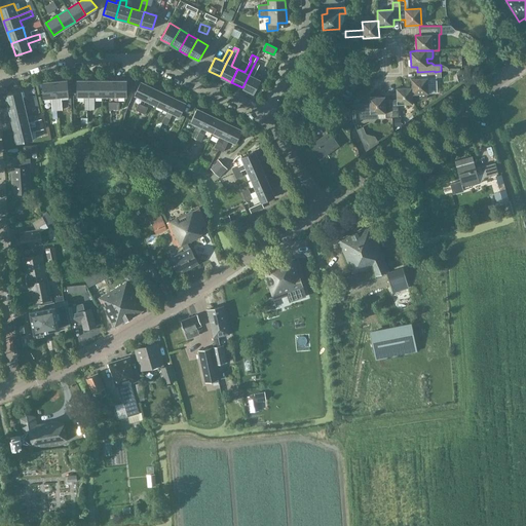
[(255,63),(242,87),(254,94),(260,80),(254,77),(260,65),(255,63)]
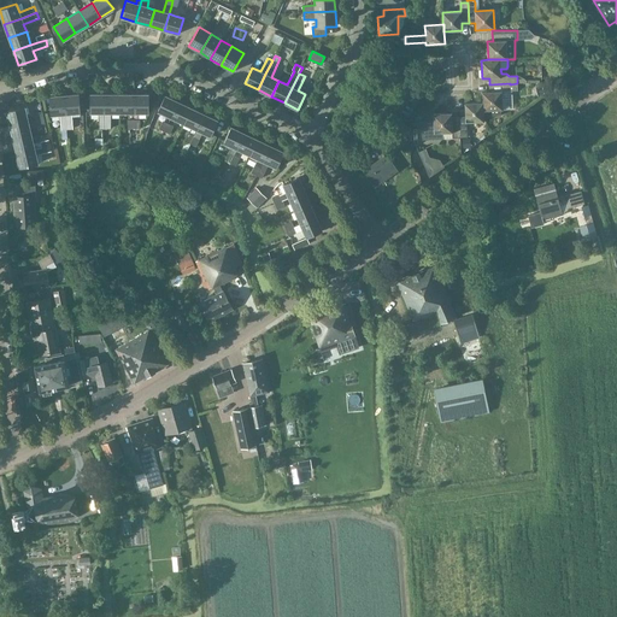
[(489,92),(482,92),(483,103),(483,111),(485,111),(485,117),(501,116),(500,110),(503,110),(503,92),(510,90),(518,90),(517,83),(510,84),(510,83),(489,84),(489,92)]
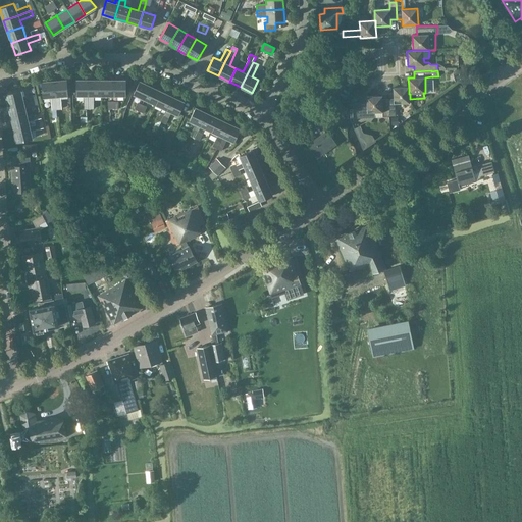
[(68,95),(66,80),(54,81),(56,96),(57,110),(62,109),(61,96),(68,95)]
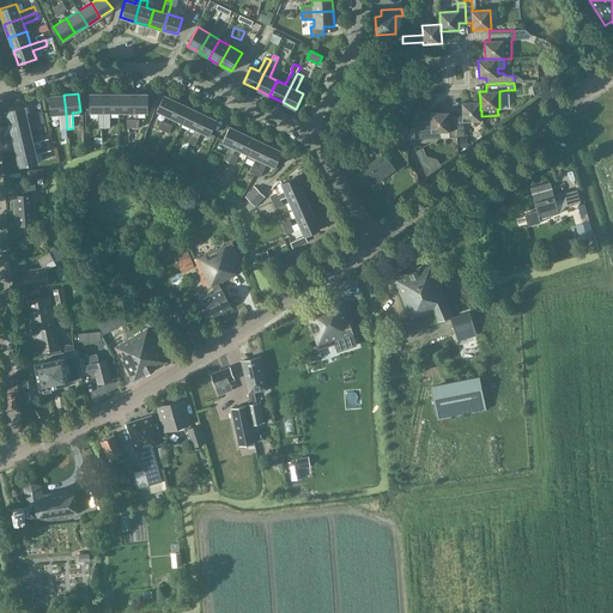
[(104,128),(104,93),(90,93),(90,111),(98,111),(98,128),(104,128)]
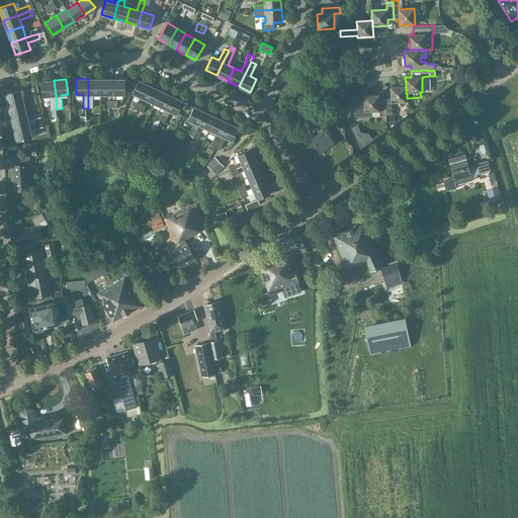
[(100,94),(100,79),(88,79),(88,108),(93,108),(93,94),(100,94)]
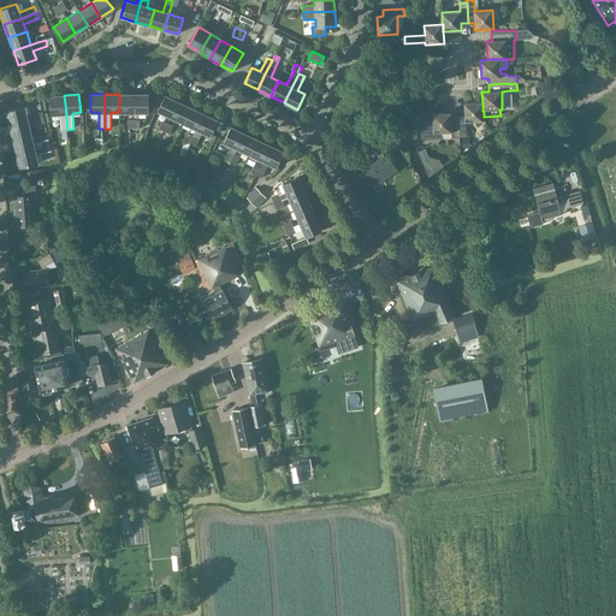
[(134,112),(134,94),(119,94),(119,112),(134,112)]
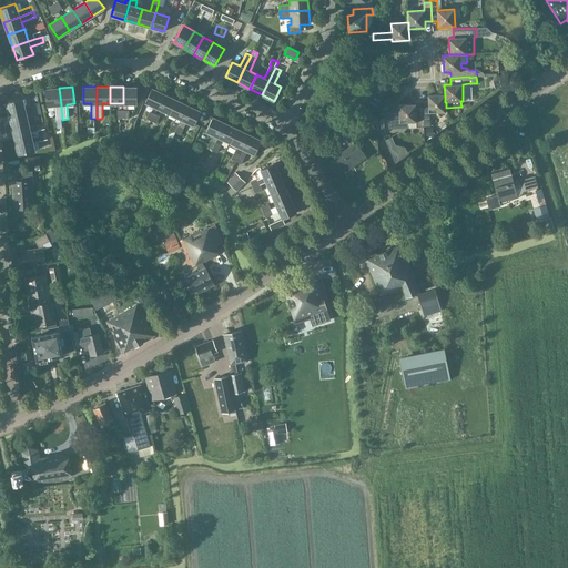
[(123,87),(123,103),(137,104),(137,87),(123,87)]
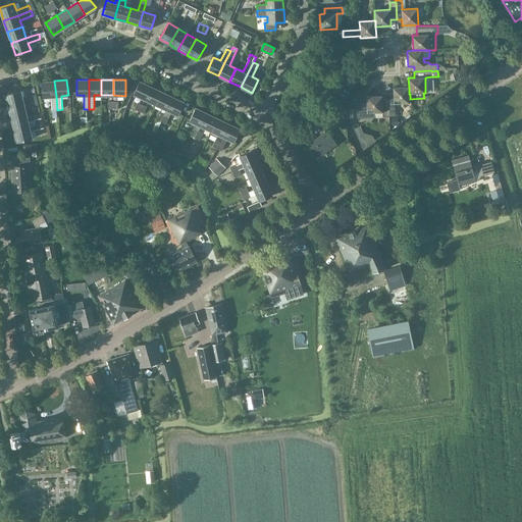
[(57,110),(56,96),(54,81),(42,82),(43,97),(50,97),(51,110),(52,110),(52,116),(56,116),(56,110),(57,110)]
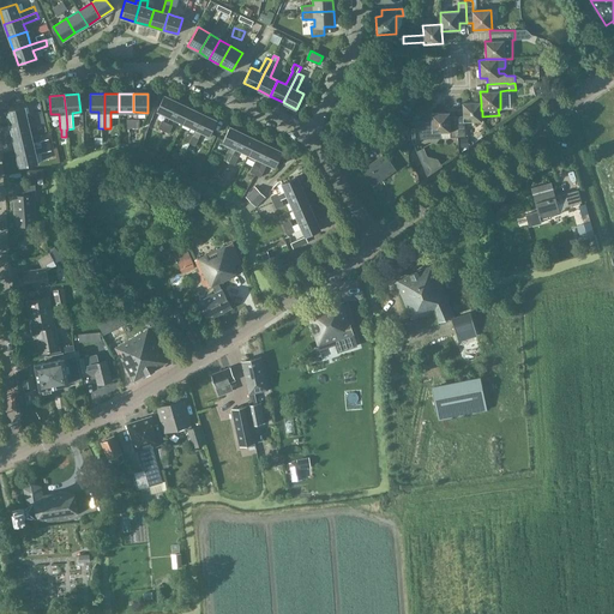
[(164,95),(157,110),(170,116),(178,102),(164,95)]
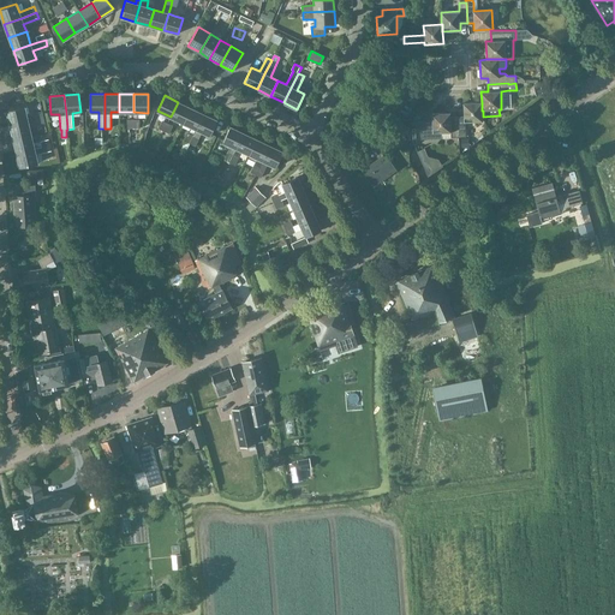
[(178,102),(171,117),(184,124),(191,108),(178,102)]
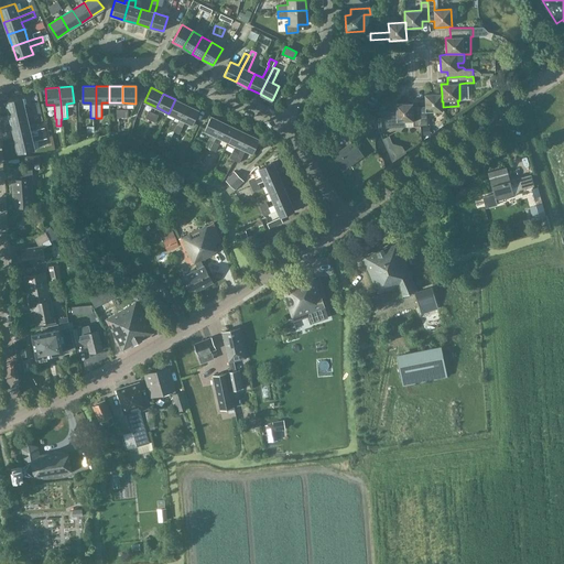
[(425,107),(420,107),(421,126),(427,126),(426,112),(443,111),(443,107),(443,101),(442,101),(442,94),(431,94),(425,95),(425,107)]
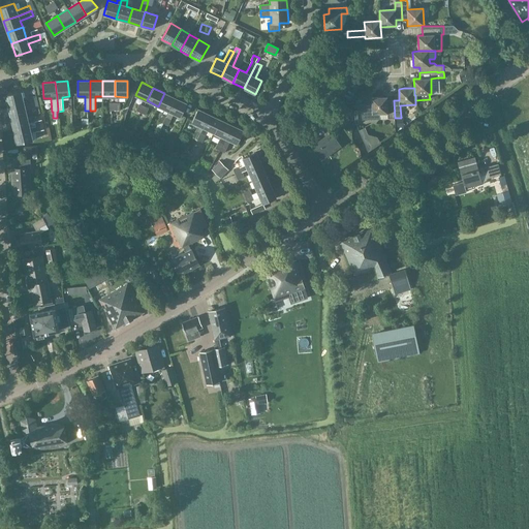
[(21,91),(6,95),(9,107),(24,104),(21,91)]
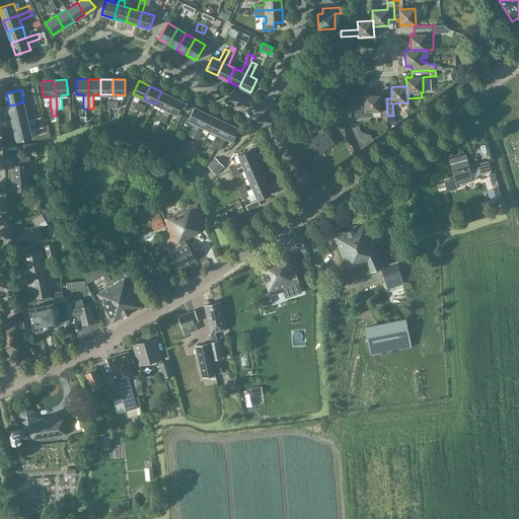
[(161,91),(155,104),(161,107),(159,113),(156,120),(160,122),(172,96),(161,91)]
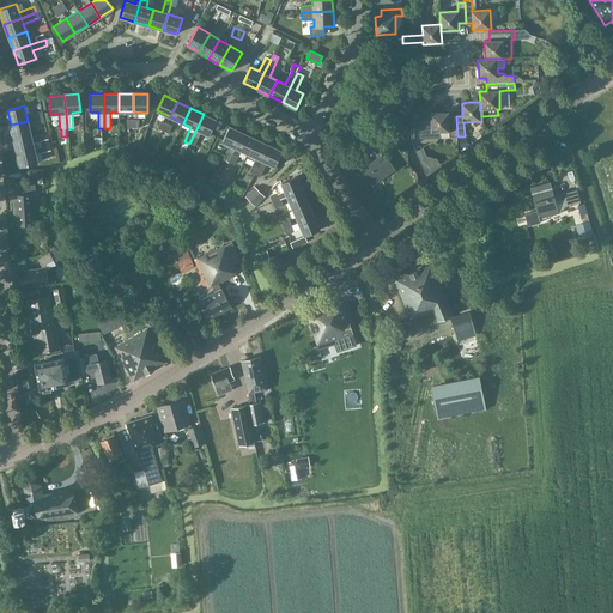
[(431,121),(419,121),(420,139),(441,138),(439,132),(449,132),(450,138),(457,137),(456,116),(449,116),(449,113),(430,114),(431,121)]
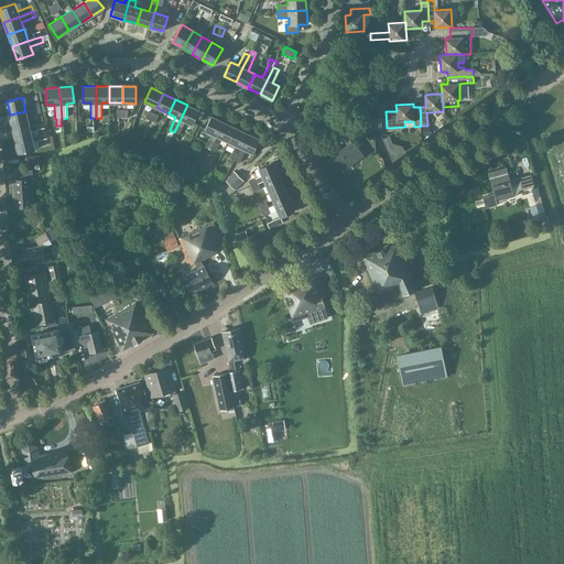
[(187,105),(174,132),(180,134),(183,127),(185,121),(193,125),(199,110),(187,105)]
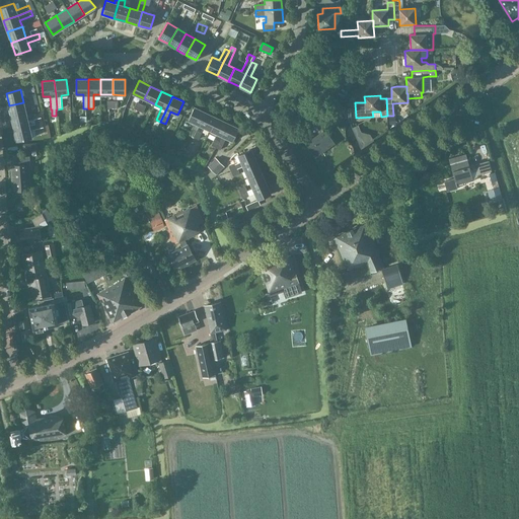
[(23,102),(9,105),(11,118),(26,114),(23,102)]
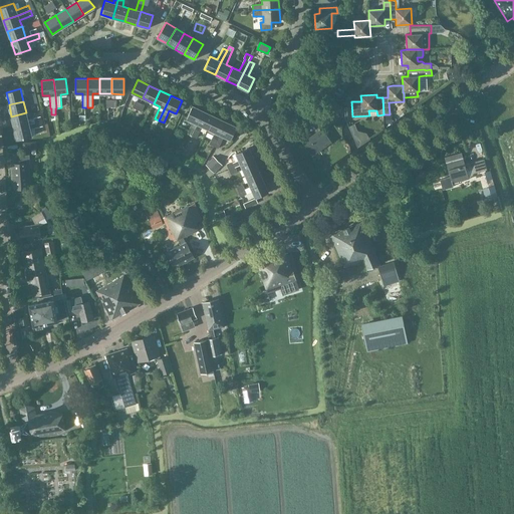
[(135,101),(131,107),(137,109),(140,103),(135,101)]
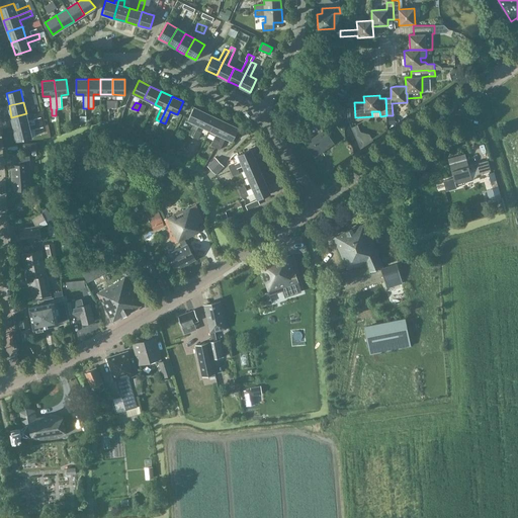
[(141,104),(138,110),(143,113),(146,106),(141,104)]
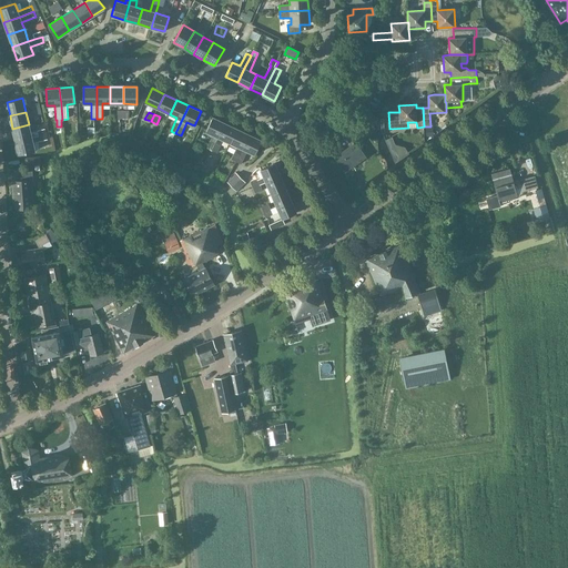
[(377,119),(377,117),(376,117),(355,131),(361,138),(377,127),(377,119)]
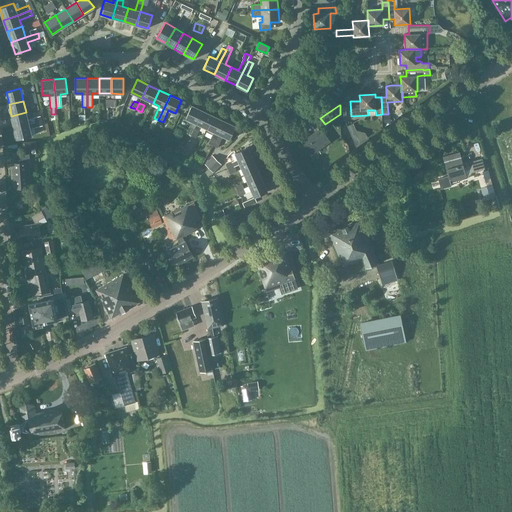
[(191,136),(203,111),(192,106),(186,118),(192,121),(189,127),(187,134),(191,136)]
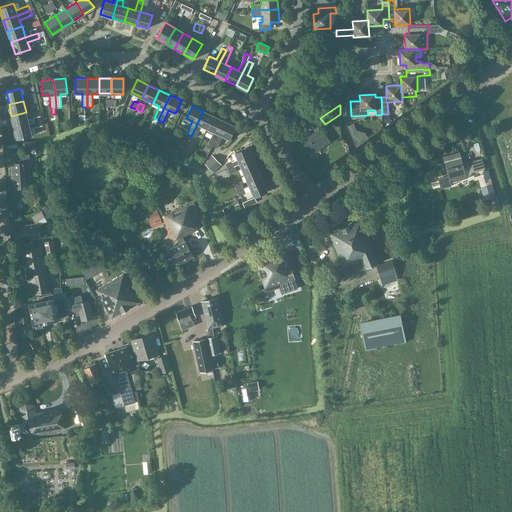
[(208,129),(214,116),(203,111),(191,136),(196,138),(199,132),(202,126),(208,129)]
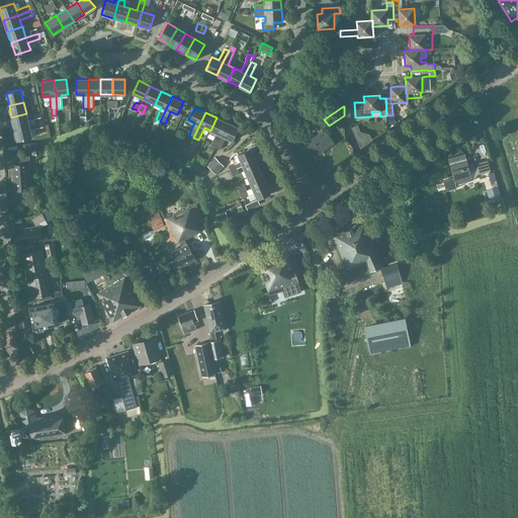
[(26,113),(11,117),(14,128),(29,125),(26,113)]
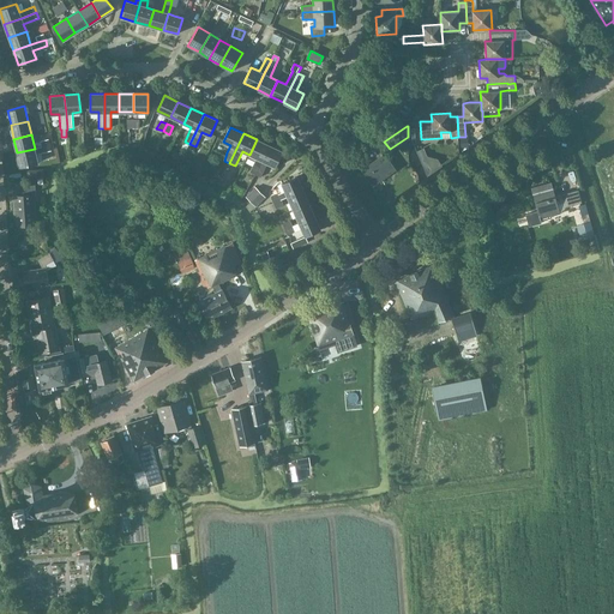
[(256,175),(269,145),(257,139),(250,155),(257,158),(253,166),(250,173),(256,175)]
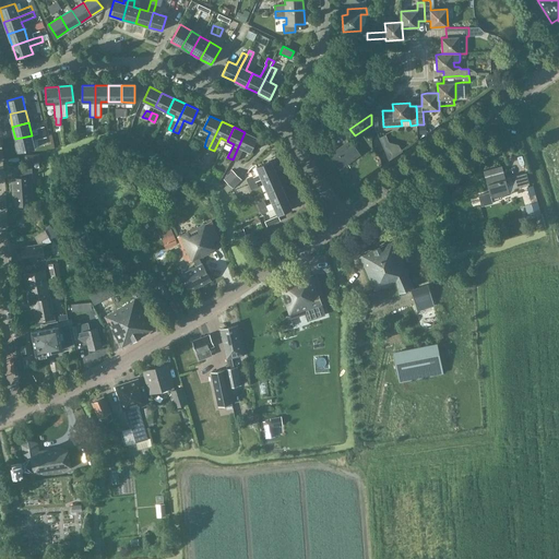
[(32,135),(15,139),(19,152),(34,149),(33,141),(47,138),(46,132),(37,134),(32,135)]
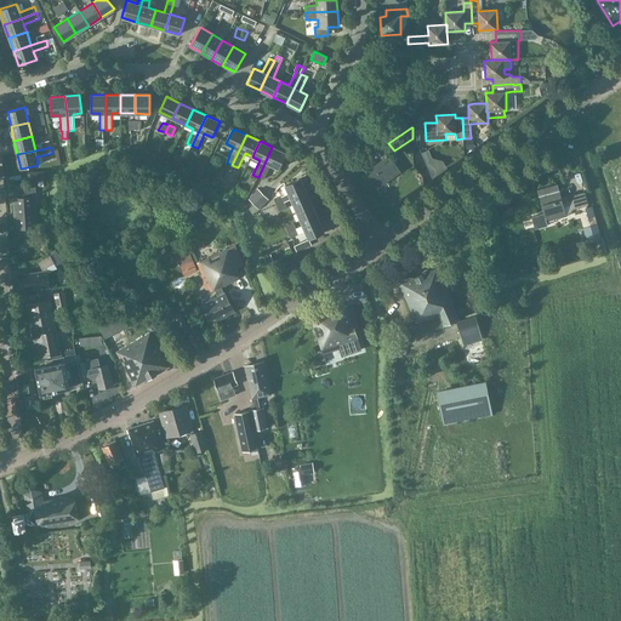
[(279,169),(286,153),(272,147),(258,177),(263,180),(271,165),(279,169)]
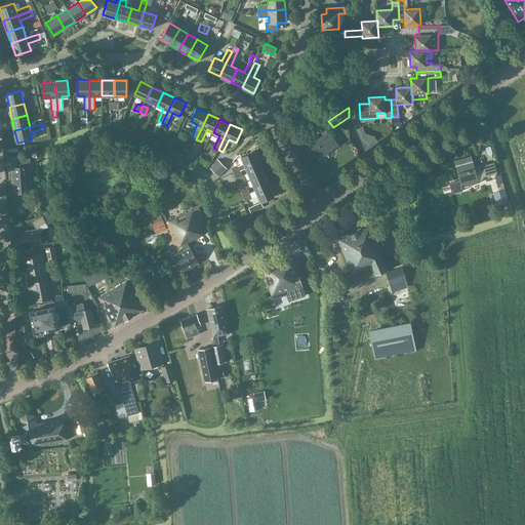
[(360,128),(356,129),(360,138),(364,137),(360,128)]
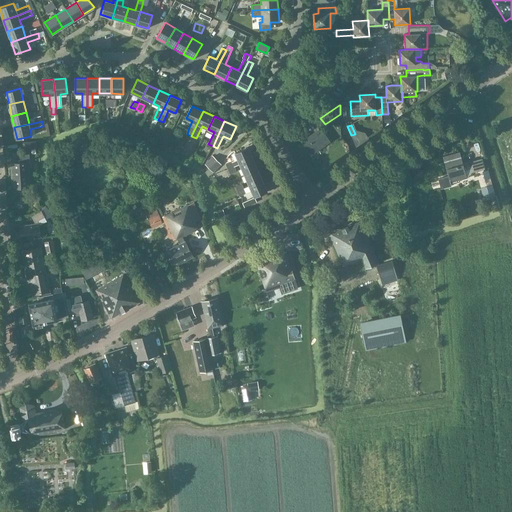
[(322,141),(326,137),(320,129),(302,142),(311,155),(325,145),(322,141)]
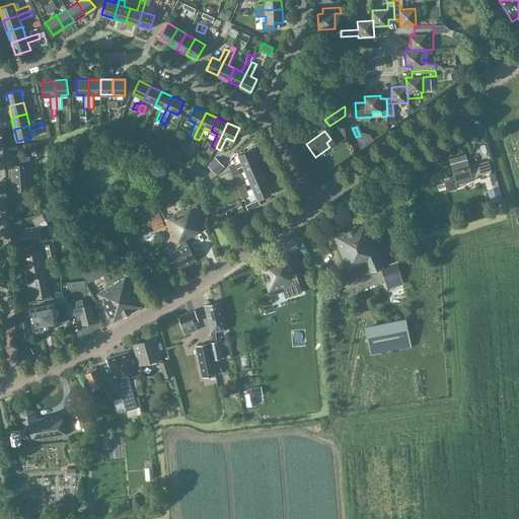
[(237,169),(243,166),(256,160),(251,149),(238,155),(241,161),(235,164),(229,167),(231,172),(237,169)]
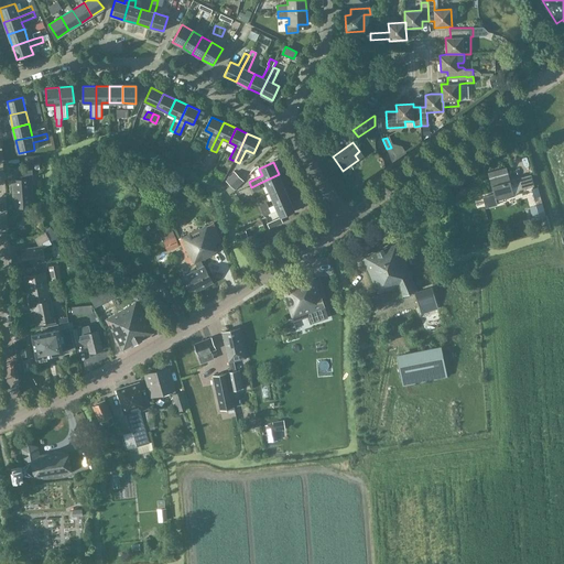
[(483,197),(486,208),(497,205),(496,202),(514,196),(511,187),(518,186),(519,191),(534,186),(531,174),(510,181),(506,166),(488,172),(494,194),(483,197)]
